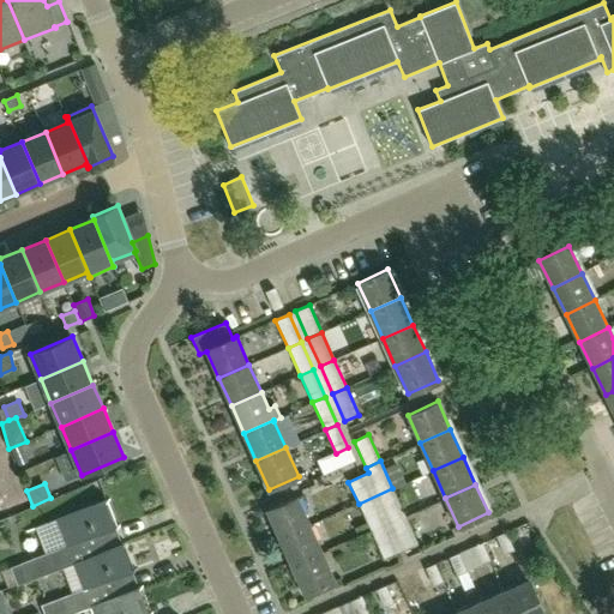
[(404,516),(392,488),(359,504),(371,531),(404,516)]
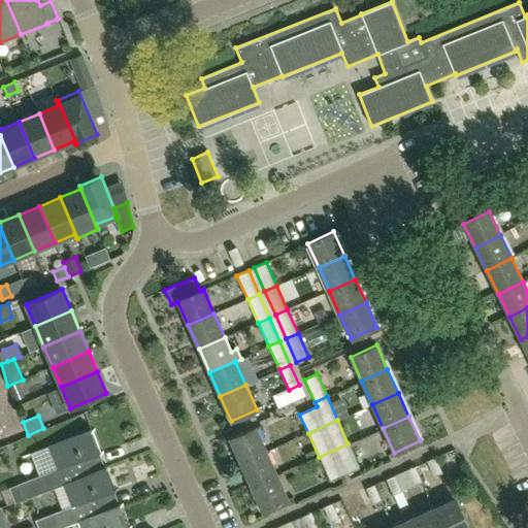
[(240,463),(266,451),(256,427),(230,438),(240,463)]
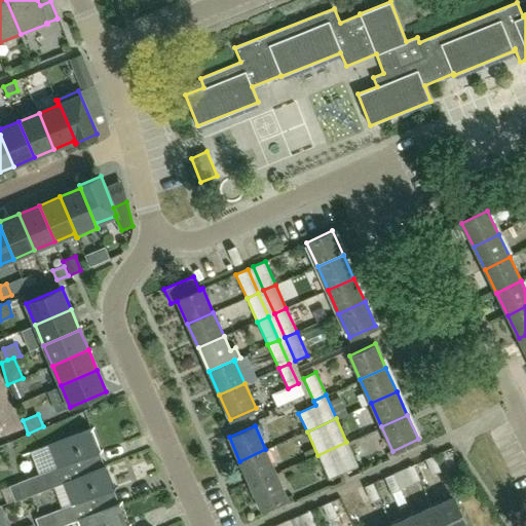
[(15,501),(63,483),(109,464),(95,427),(49,445),(58,466),(22,481),(9,486),(15,501)]
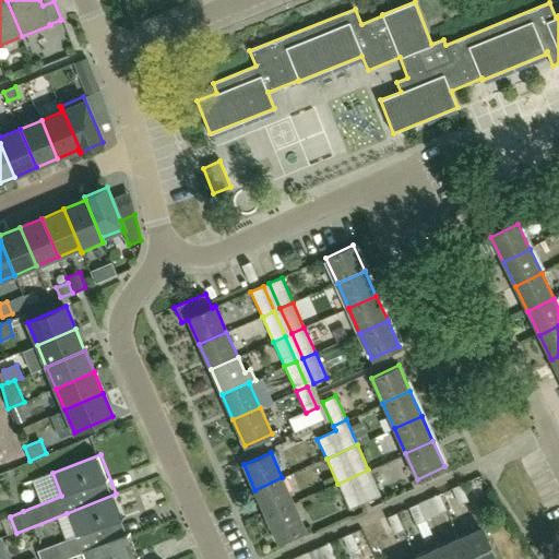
[(368,470),(337,484),(349,510),(368,501),(380,496),(368,470)]
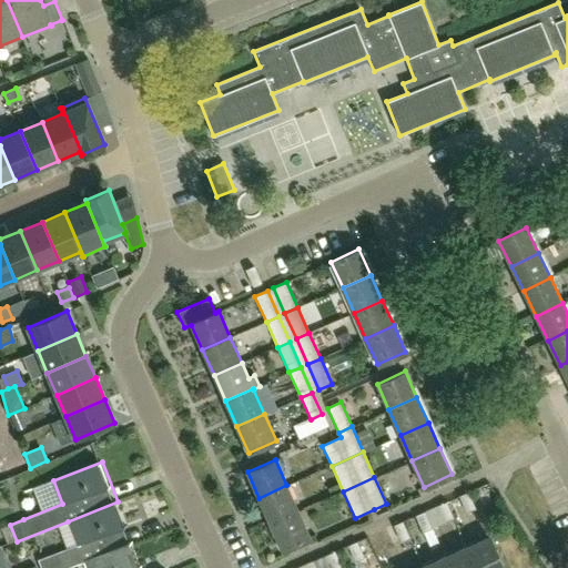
[(286,485),(259,498),(270,524),(298,510),(286,485)]
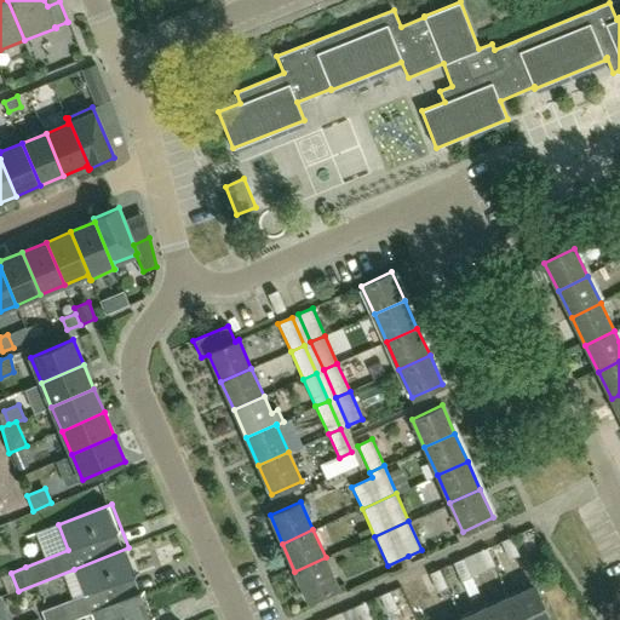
[(533,555),(550,549),(541,529),(524,537),(533,555)]
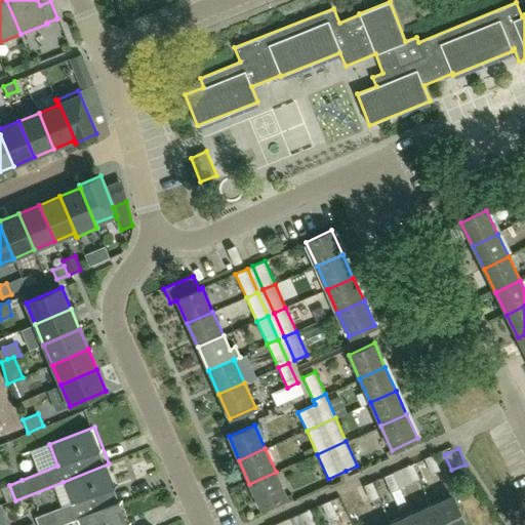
[(433,455),(423,459),(431,475),(440,471),(433,455)]
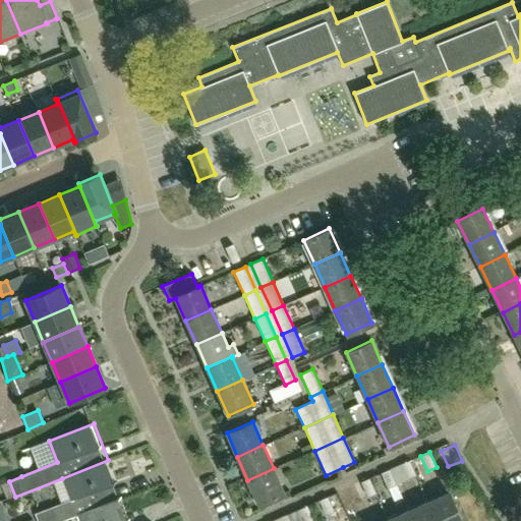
[(38,520),(59,520),(70,517),(122,497),(108,460),(62,478),(70,499),(35,512),(38,520)]
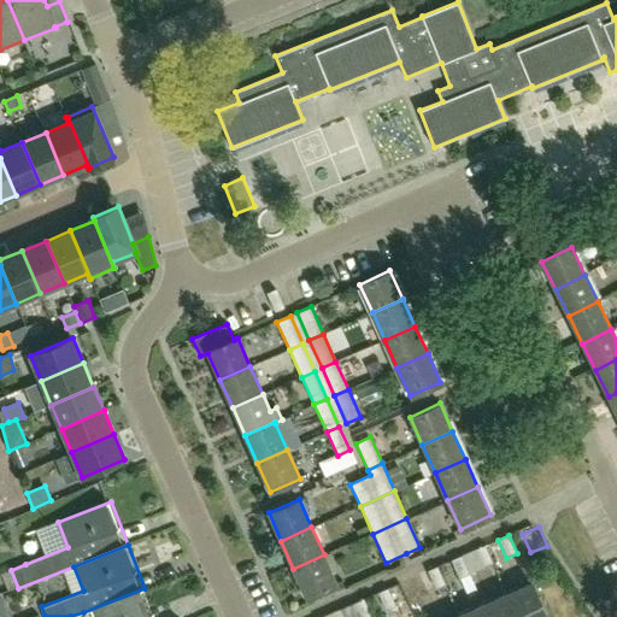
[(485,546),(475,551),(482,568),(493,563),(485,546)]
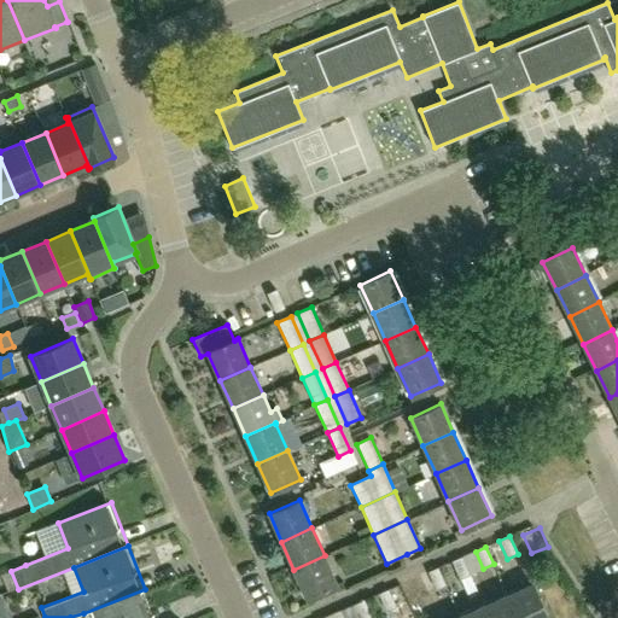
[(325,555),(293,570),(307,598),(337,584),(325,555)]
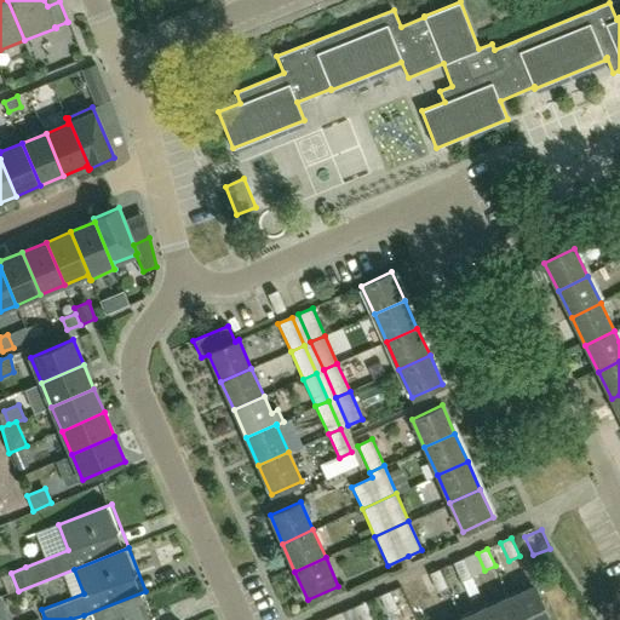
[(464,560),(453,563),(461,581),(471,578),(464,560)]
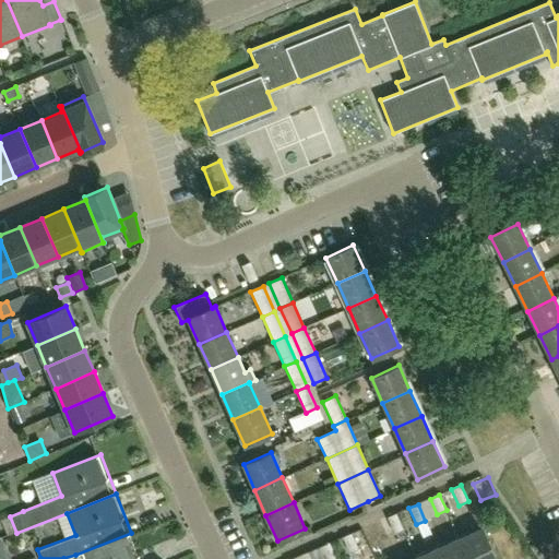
[(396,513),(387,518),(394,534),(403,530),(396,513)]
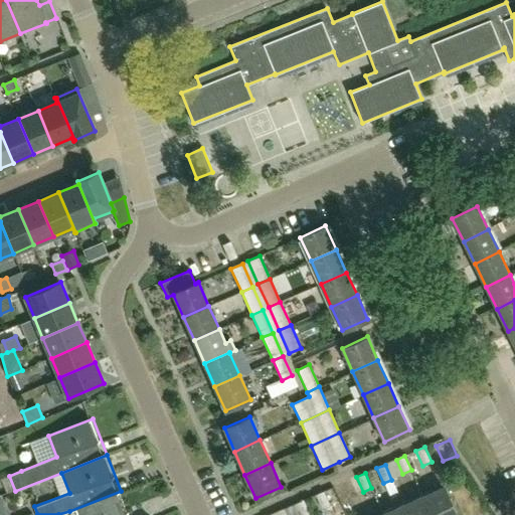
[(422,495),(432,514),(456,514),(444,486),(422,495)]
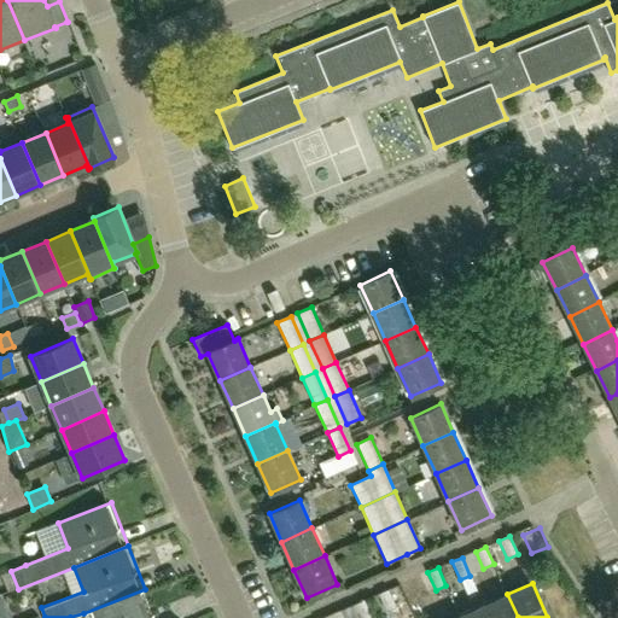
[(156,617),(145,589),(83,613),(85,617),(156,617)]
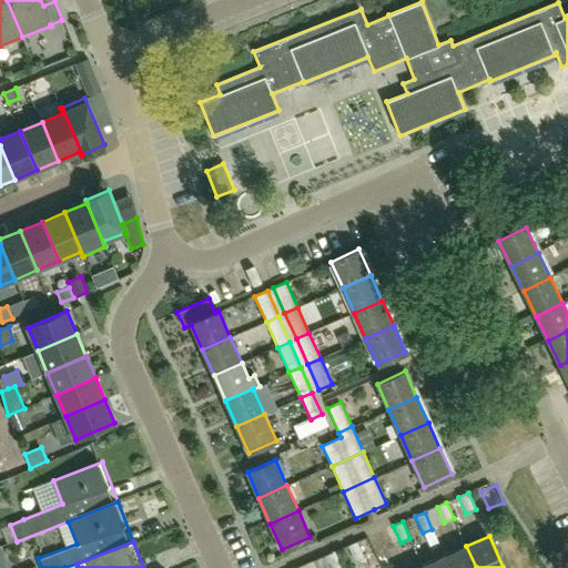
[(357,543),(347,546),(355,563),(364,558),(357,543)]
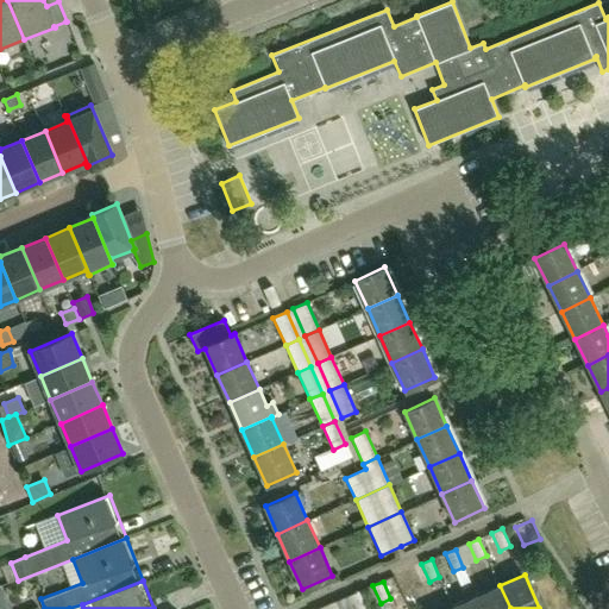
[(510,608),(500,585),(477,596),(482,608),(510,608)]
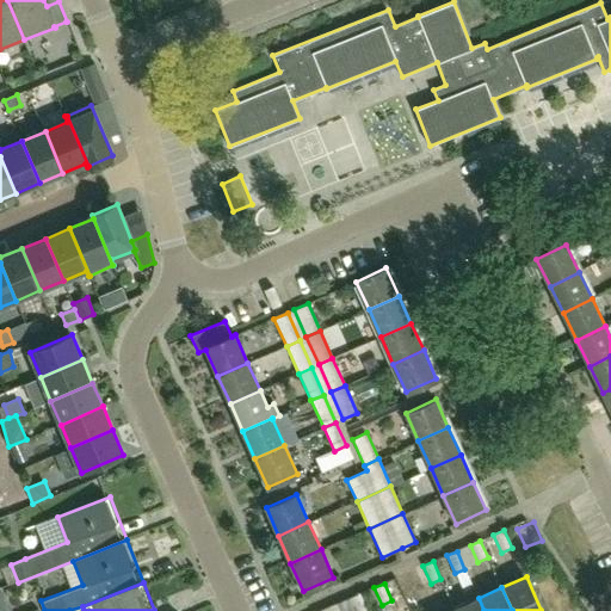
[(368,610),(360,593),(350,598),(356,610),(368,610)]
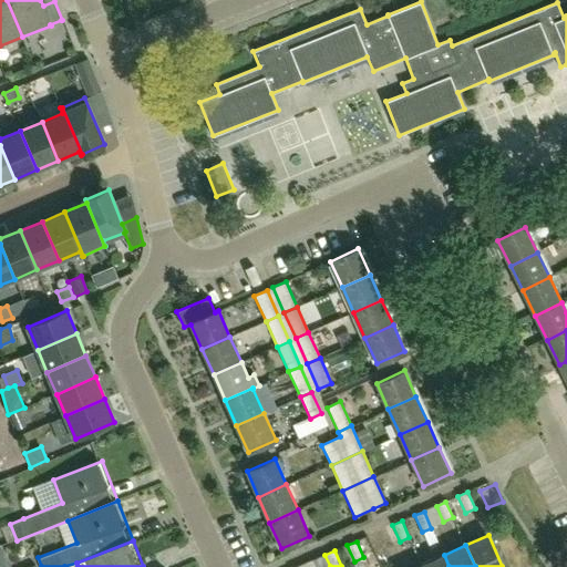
[(449,566),(444,555),(422,564),(423,566),(449,566)]
